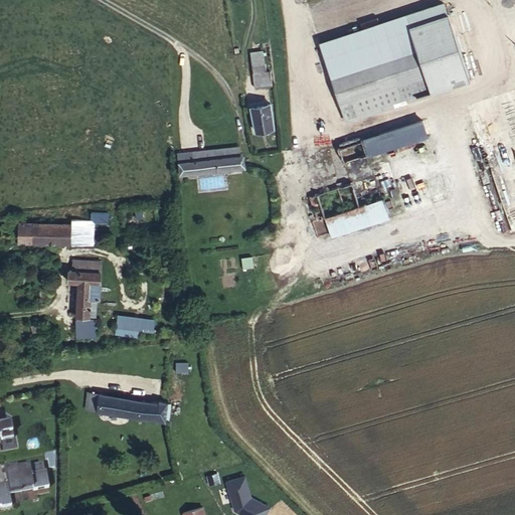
[(470,78),(448,12),(381,34),(389,59),(403,54),(411,78),(417,96),(470,78)]
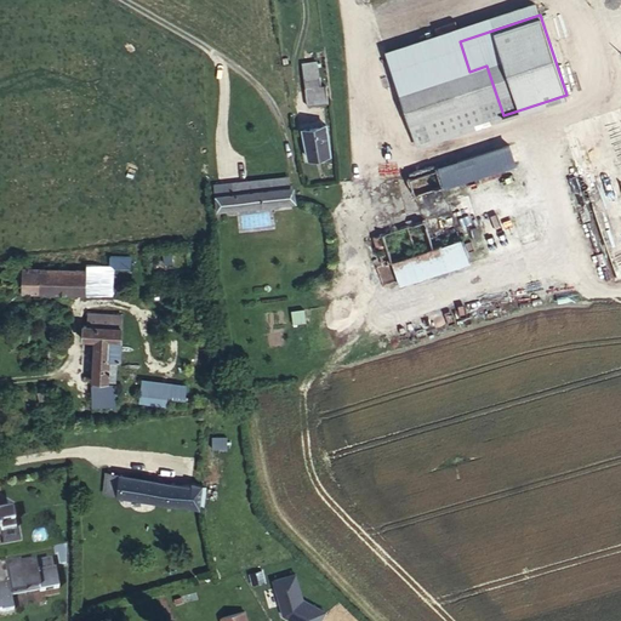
[(306,89),(322,87),(318,61),(302,62),(306,89)]
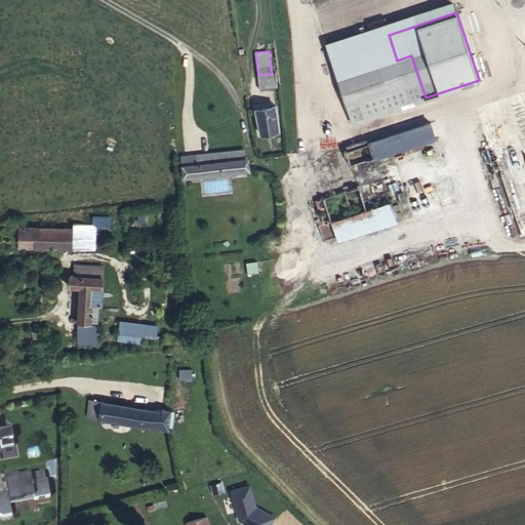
[(405,85),(410,102),(426,97),(419,80),(411,55),(397,61),(405,85)]
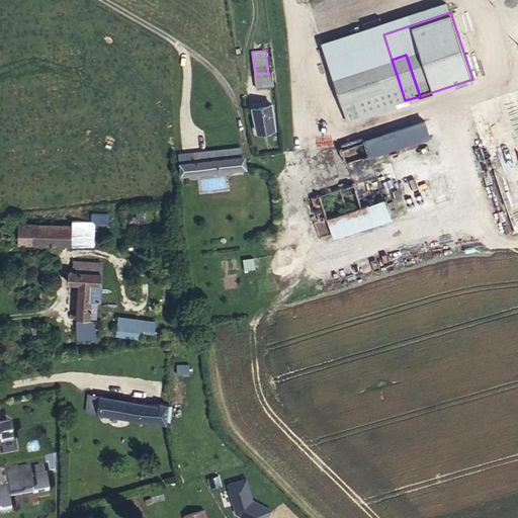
[(334,78),(342,103),(400,84),(392,60),(334,78)]
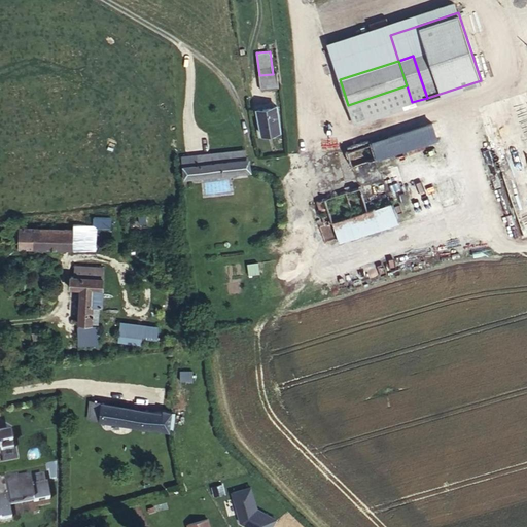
[(407,85),(348,105),(353,120),(412,102),(407,85)]
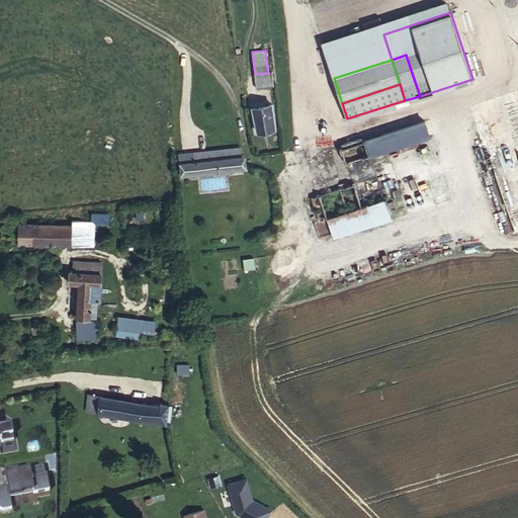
[(271,104),(270,104),(262,106),(253,107),(257,131),(275,127),(271,104)]
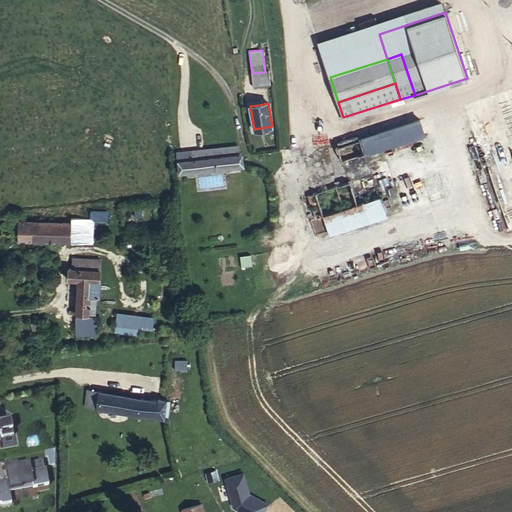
[(417,117),(360,137),(369,164),(426,144),(417,117)]
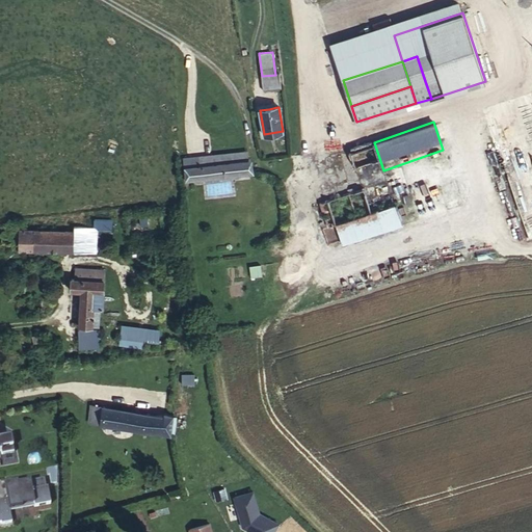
[(336,224),(395,204),(383,170),(374,142),(349,151),(363,188),(327,201),(336,224)]
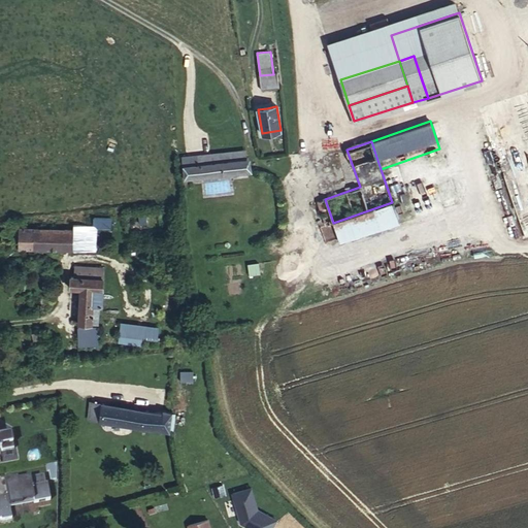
[(184,166),(240,159),(239,151),(183,158),(184,166)]
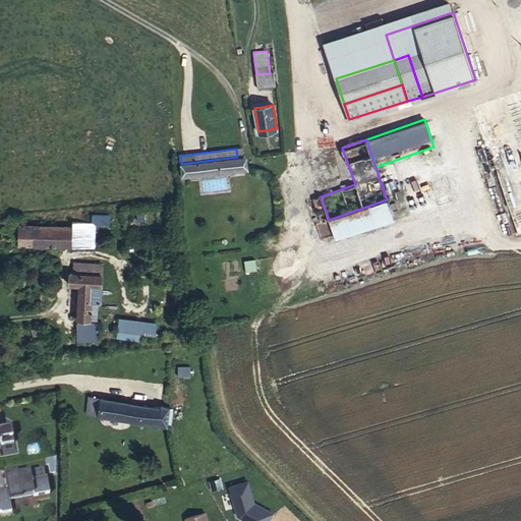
[(242,157),(237,157),(181,164),(182,176),(243,169),(242,157)]
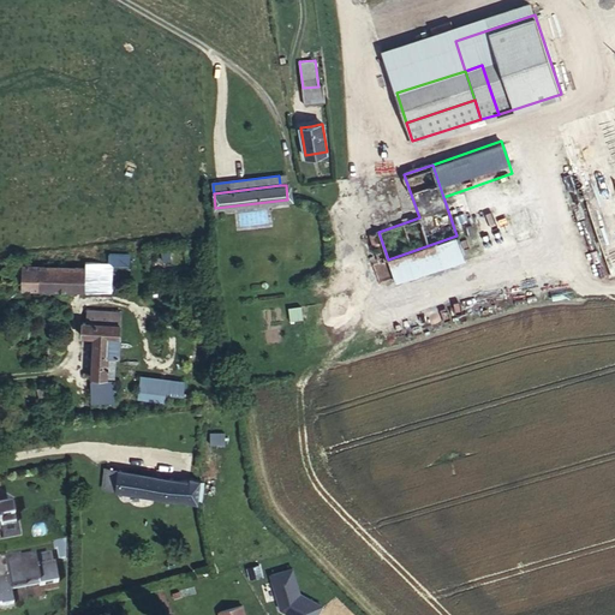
[(614,273),(614,213),(598,218),(614,273)]
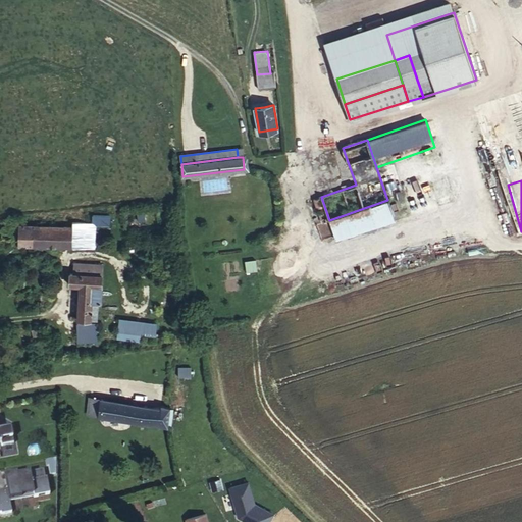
[(322,222),(329,220),(321,197),(314,199),(322,222)]
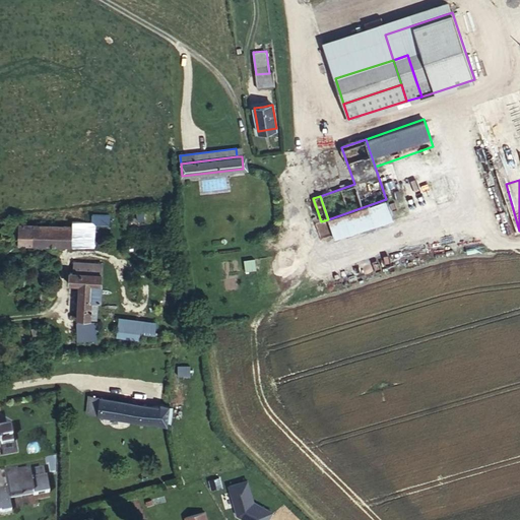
[(333,235),(392,214),(386,199),(328,219),(333,235)]
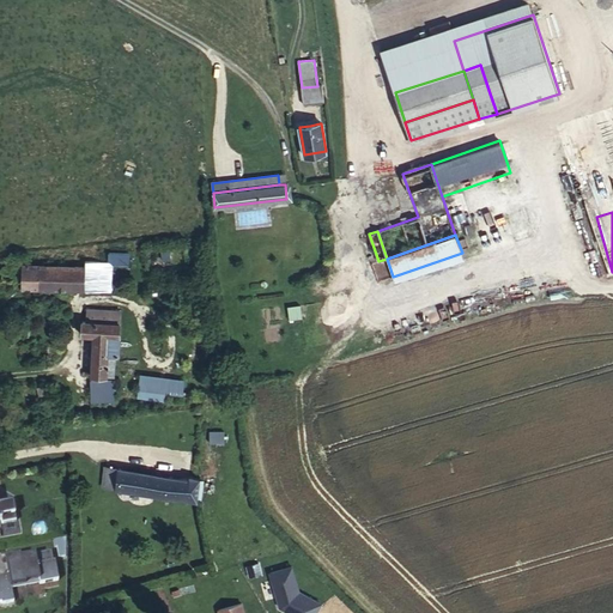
[(85,260),(85,266),(41,265),(23,265),(22,287),(40,287),(108,290),(109,262),(128,262),(129,252),(109,252),(109,261),(85,260)]
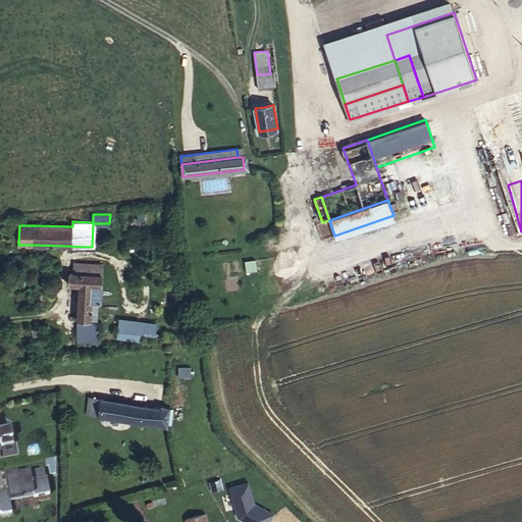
[(92,302),(98,302),(101,303),(103,275),(70,273),(69,284),(80,285),(77,319),(91,320),(92,302)]
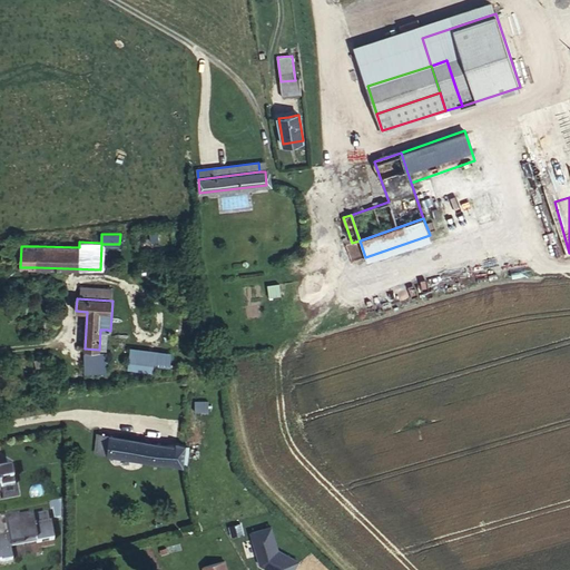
[(106,372),(106,361),(85,362),(85,373),(106,372)]
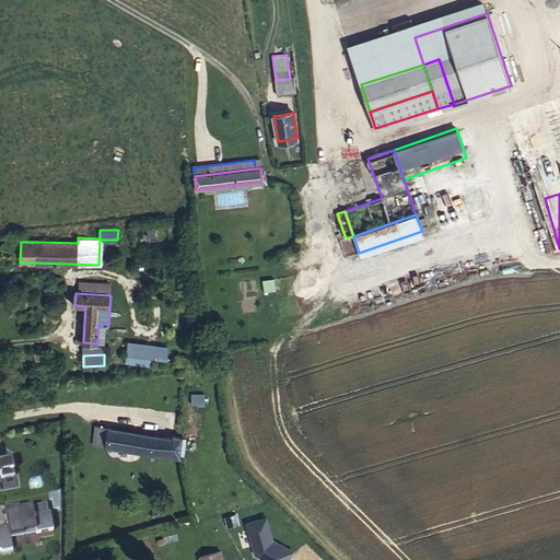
[(207,397),(194,395),(193,406),(206,407),(207,397)]
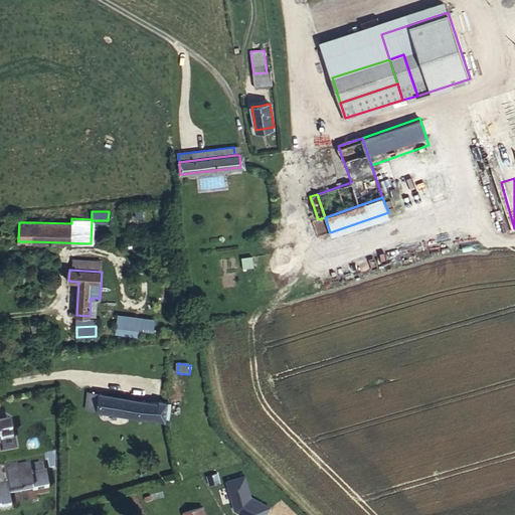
[(87,408),(99,410),(101,393),(89,391),(87,408)]
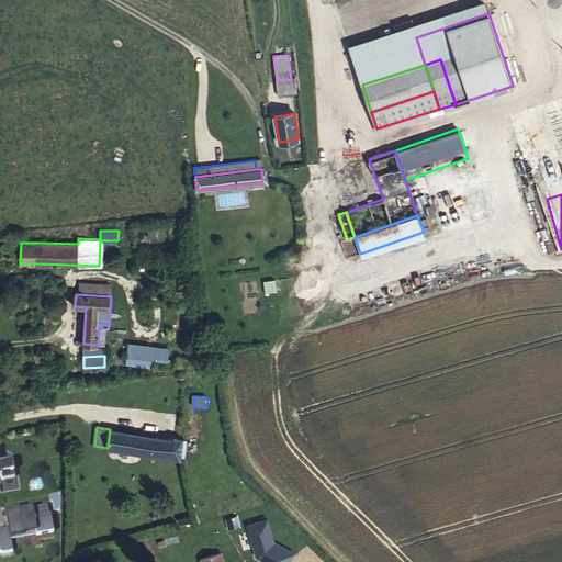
[(108,448),(153,456),(155,437),(110,429),(108,448)]
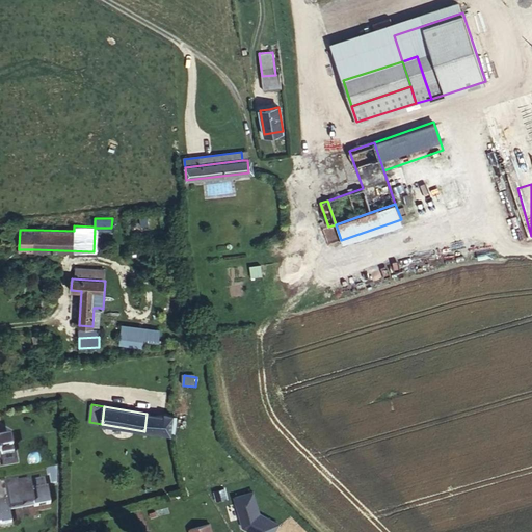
[(147,414),(144,431),(165,433),(171,434),(174,416),(164,414),(164,417),(147,414)]
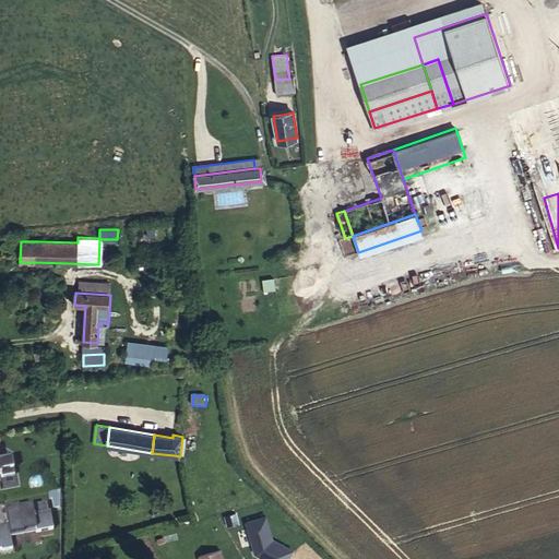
[(0,489),(19,486),(13,453),(0,455),(0,489)]
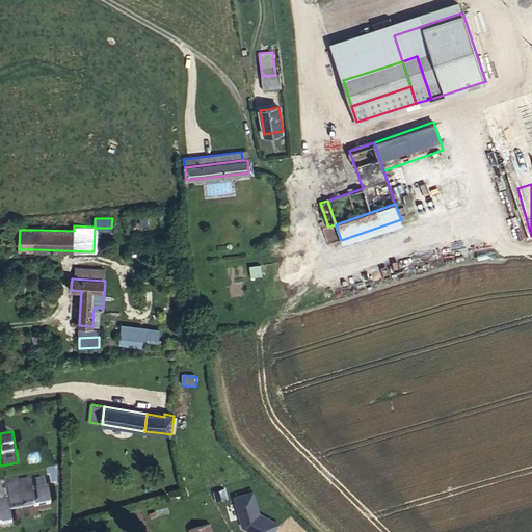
[(7,497),(0,498),(0,521),(12,519),(10,504),(34,500),(35,504),(52,501),(46,474),(5,482),(7,497)]
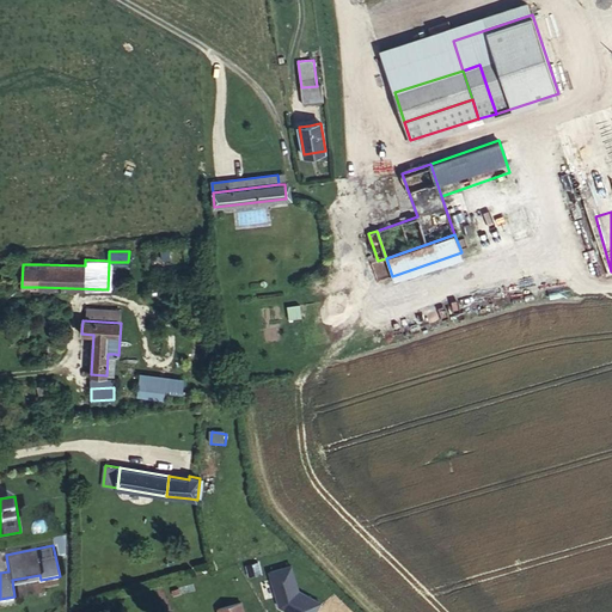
[(270,567),(277,605),(293,611),(314,611),(323,598),(299,586),(294,562),(270,567)]
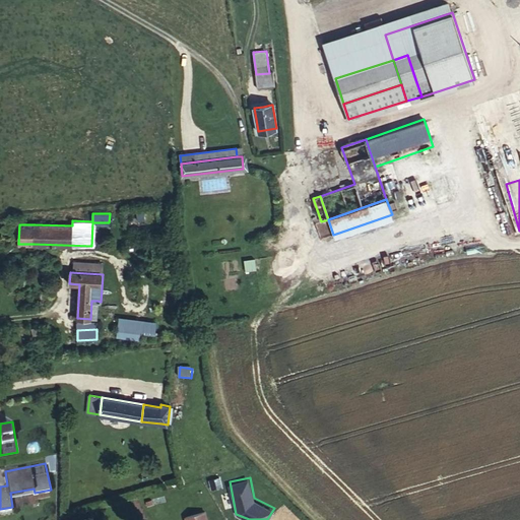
[(209,519),(206,508),(184,513),(186,519),(209,519)]
